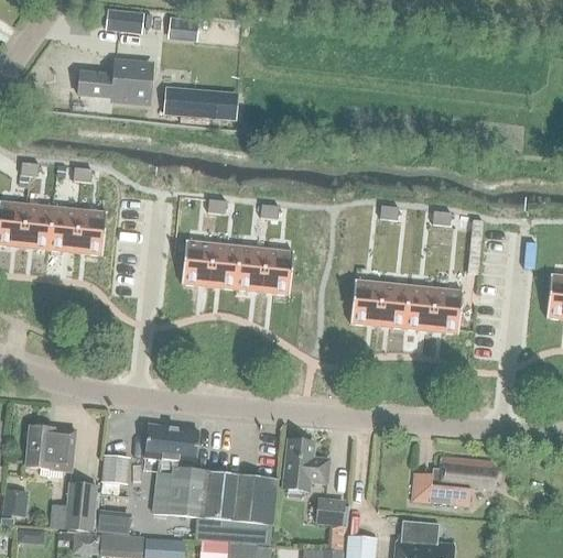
[(141,31),(143,11),(108,8),(106,26),(141,31)]
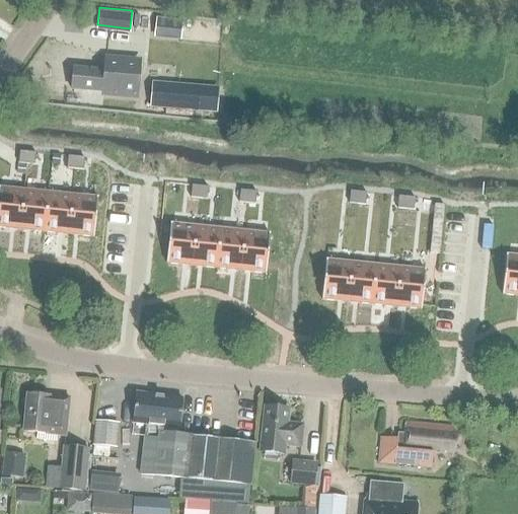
[(155,28),(180,31),(182,17),(157,14),(155,28)]
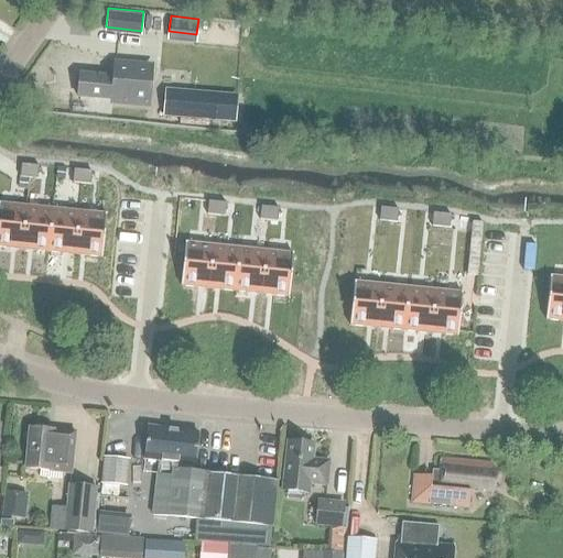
[(96,72),(78,69),(77,91),(112,95),(112,98),(147,100),(150,62),(115,58),(114,72),(96,70),(96,72)]
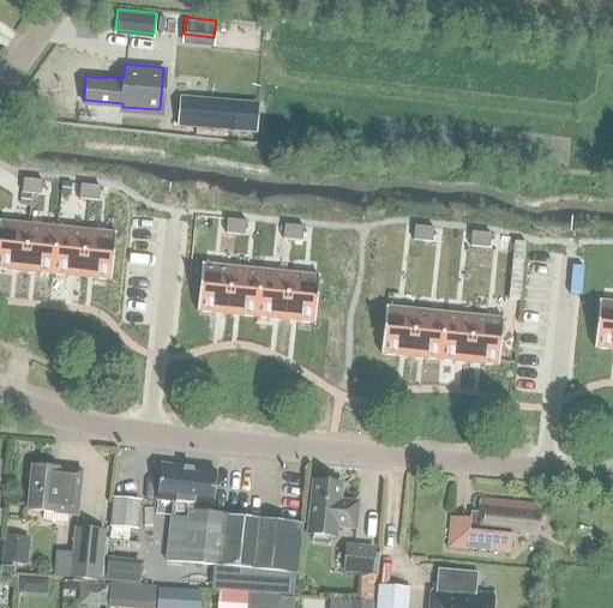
[(179,121),(236,126),(239,102),(181,97),(179,121)]
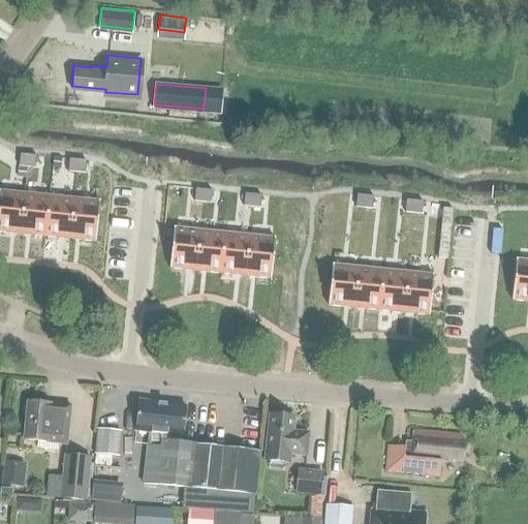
[(20,150),(19,162),(27,163),(28,151),(20,150)]
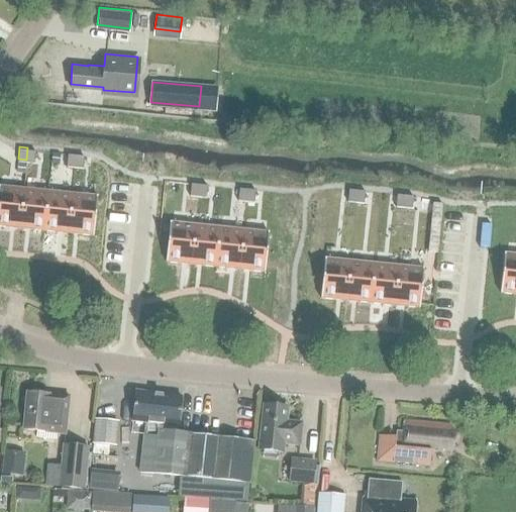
[(27,147),(26,160),(34,161),(35,148),(27,147)]
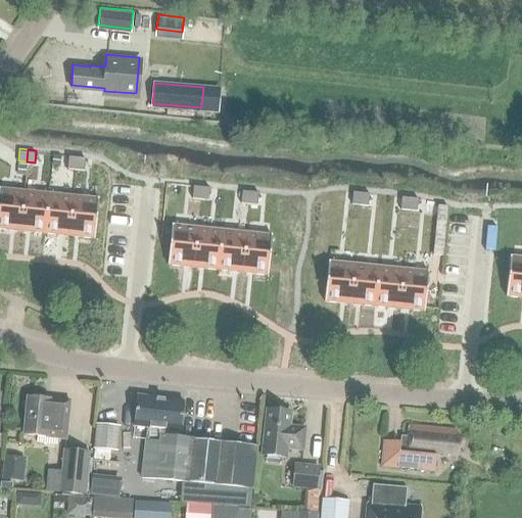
[(68,153),(67,166),(76,167),(77,154),(68,153)]
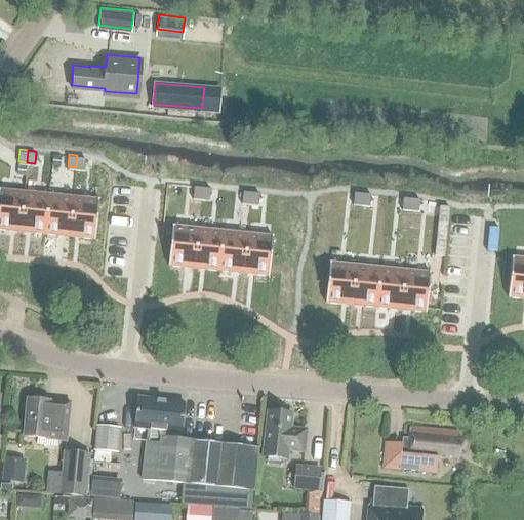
[(77,155),(76,167),(84,167),(85,155),(77,155)]
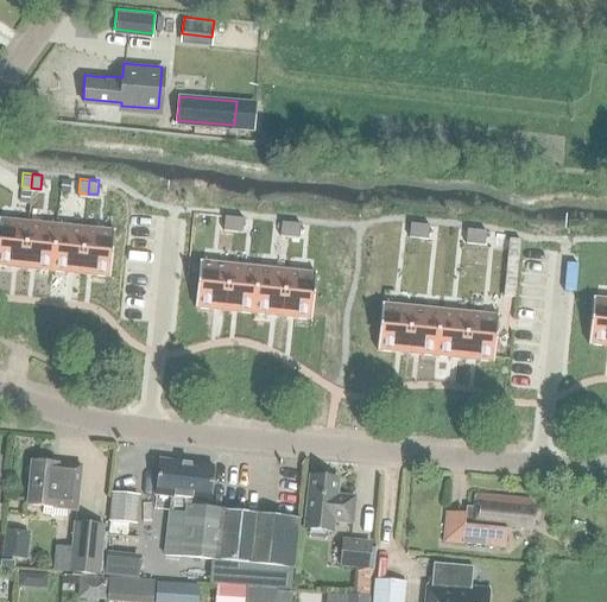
[(225,211),(223,227),(233,227),(234,213),(225,211)]
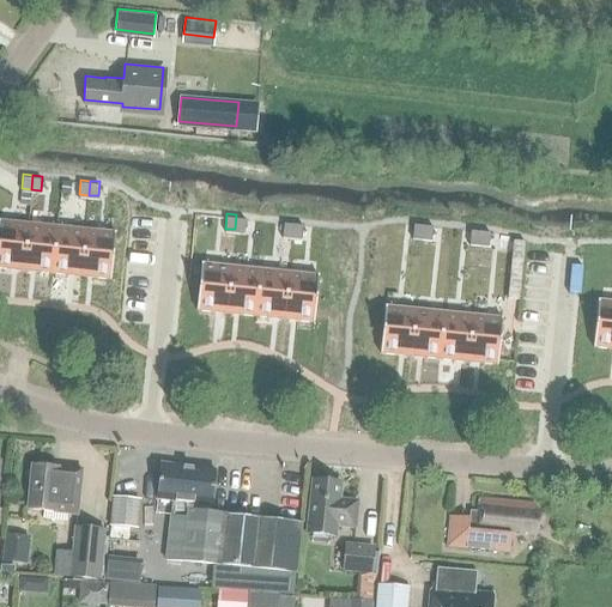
[(236,214),(235,229),(244,230),(246,216),(236,214)]
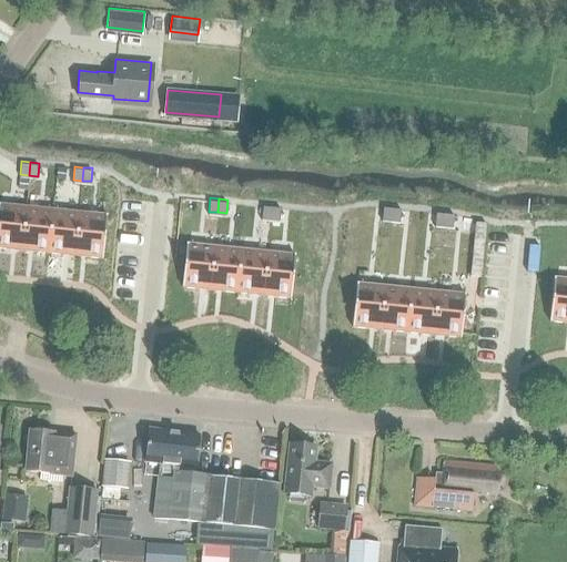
[(0,201),(0,244),(22,246),(27,204),(0,201)]
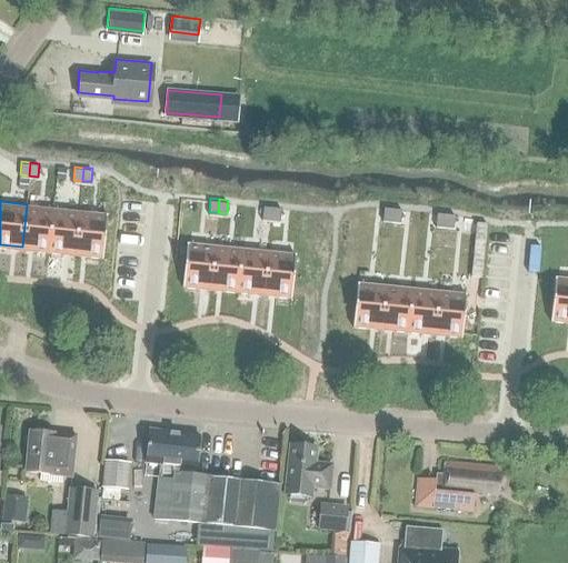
[(263,203),(262,217),(271,218),(272,204),(263,203)]
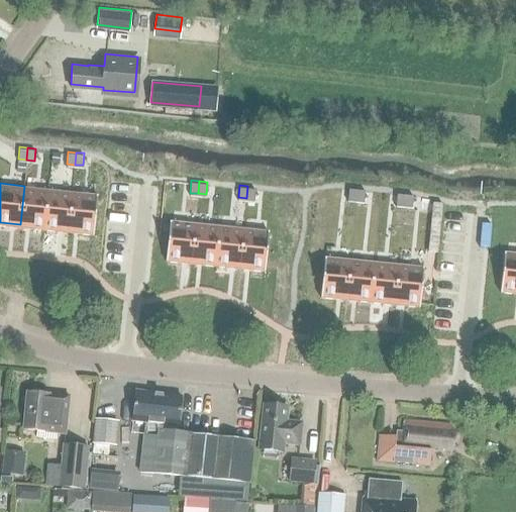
[(24,186),(20,224),(44,227),(48,188),(24,186)]
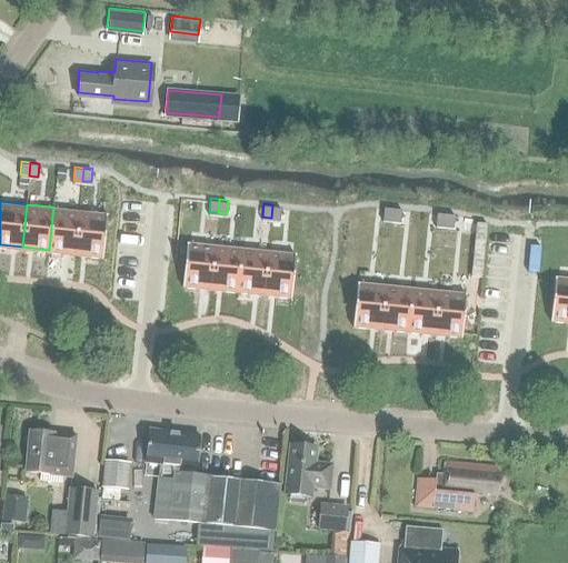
[(272,204),(271,218),(280,219),(281,205),(272,204)]
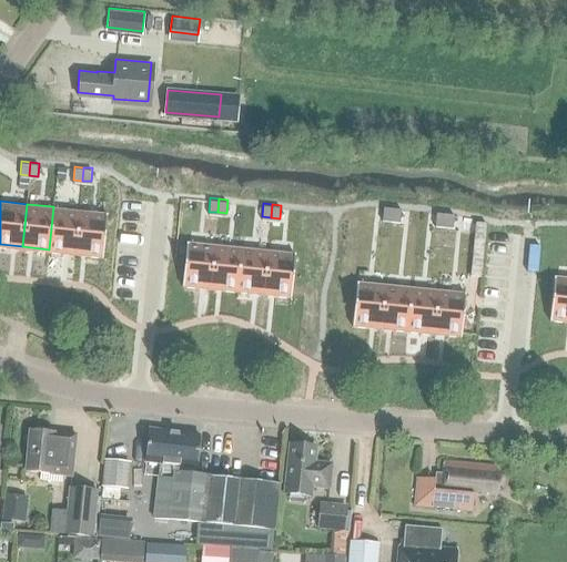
[(384,204),(382,217),(391,218),(393,205),(384,204)]
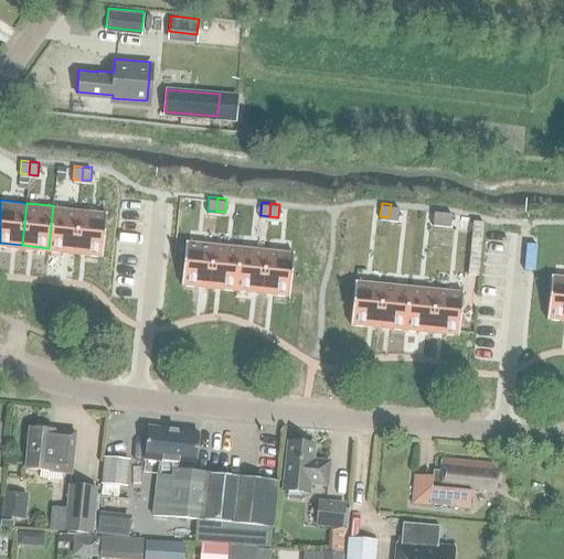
[(391,204),(389,217),(397,218),(400,205),(391,204)]
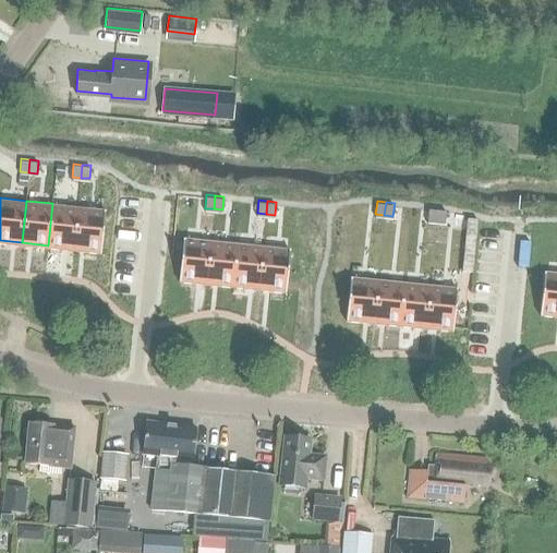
[(52,203),(48,245),(73,248),(77,205),(52,203)]
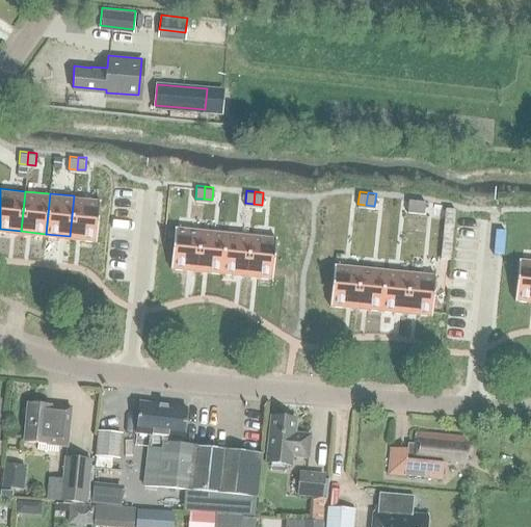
[(74,195),(70,236),(97,239),(101,199),(74,195)]
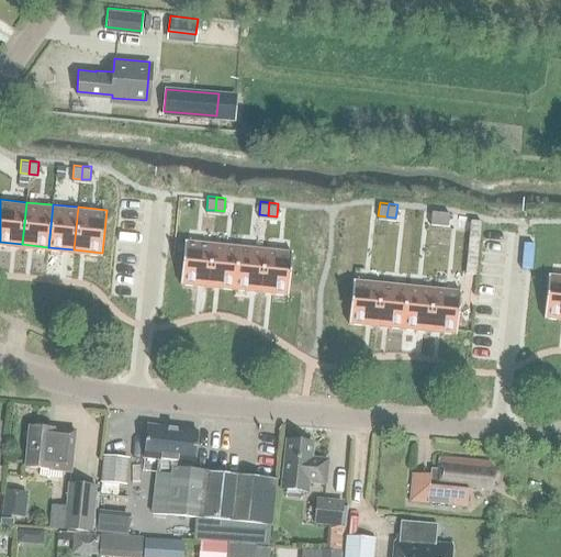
[(432,208),(430,221),(439,222),(440,209),(432,208)]
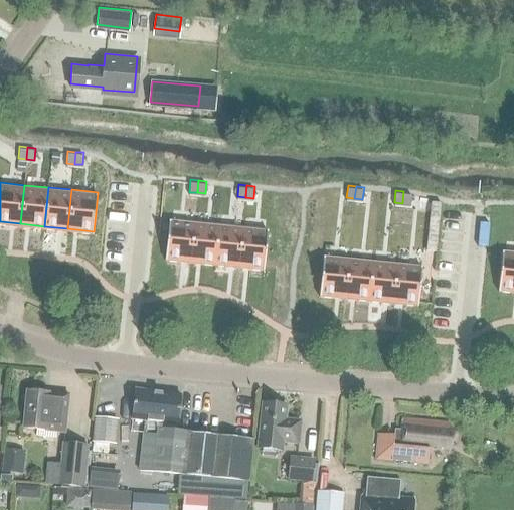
[(403,191),(402,203),(410,204),(411,192),(403,191)]
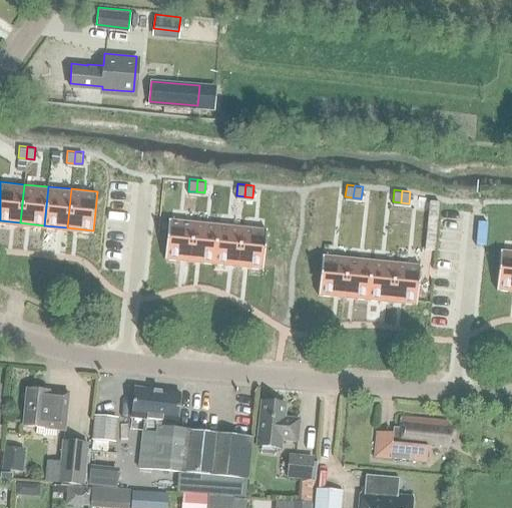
[(430,198),(425,245),(435,246),(439,199),(430,198)]
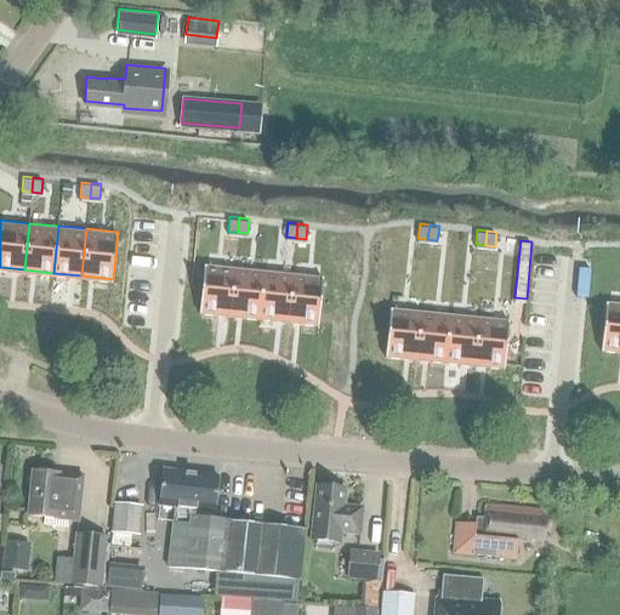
[(204,263),(199,309),(229,313),(234,266),(204,263)]
